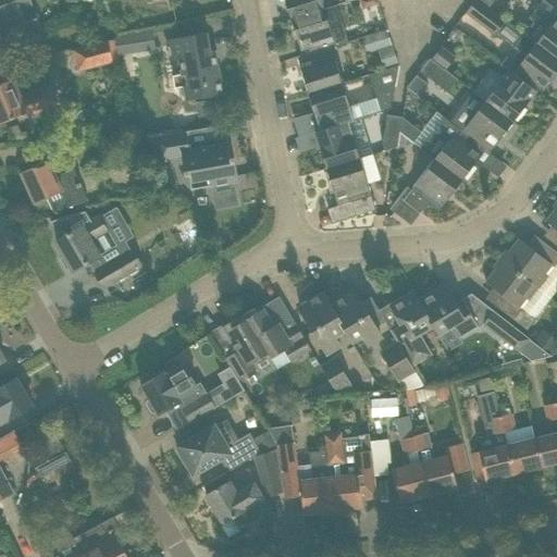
[(0,0),(0,52),(7,50),(3,40),(39,26),(28,0),(0,0)]
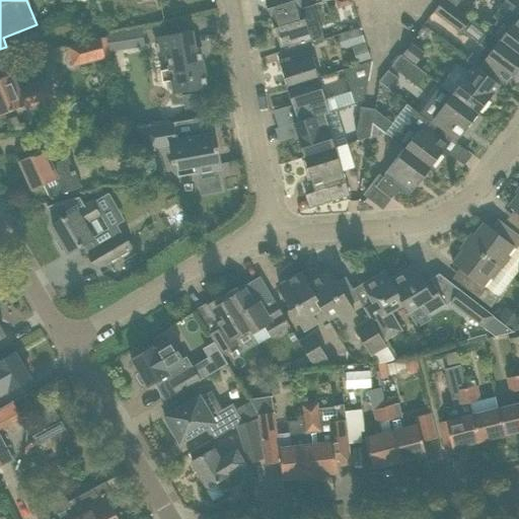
[(265,0),(271,17),(301,7),(298,0),(265,0)]
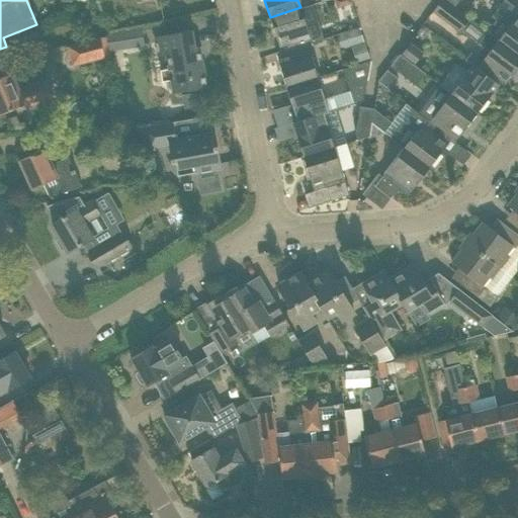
[(333,0),(336,8),(351,3),(349,0),(333,0)]
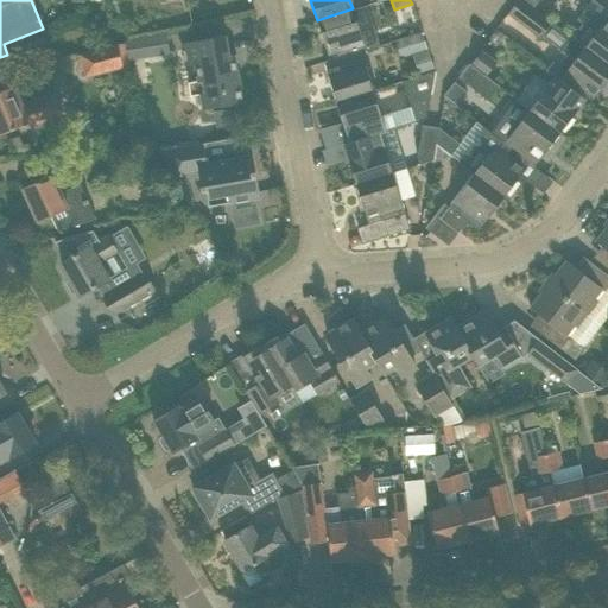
[(518,0),(508,14),(527,29),(539,37),(551,23),(520,0),(518,0)]
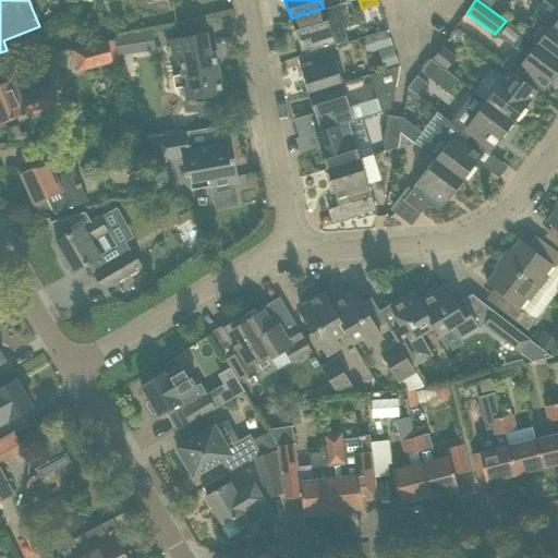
[(549,25),(536,43),(557,58),(557,10),(544,0),(542,0),(533,12),(549,25)]
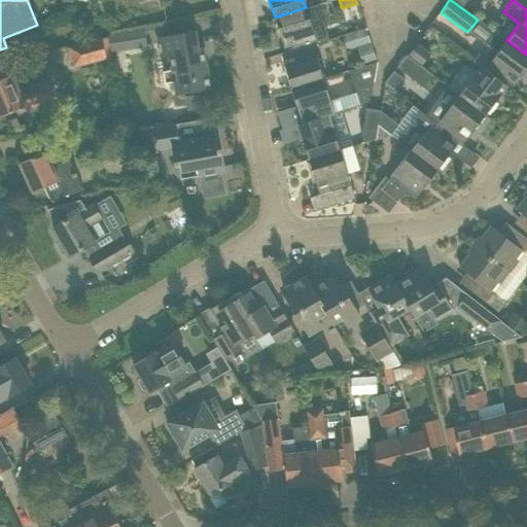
[(275,18),(285,51),(285,53),(312,43),(312,44),(317,42),(306,7),(275,18)]
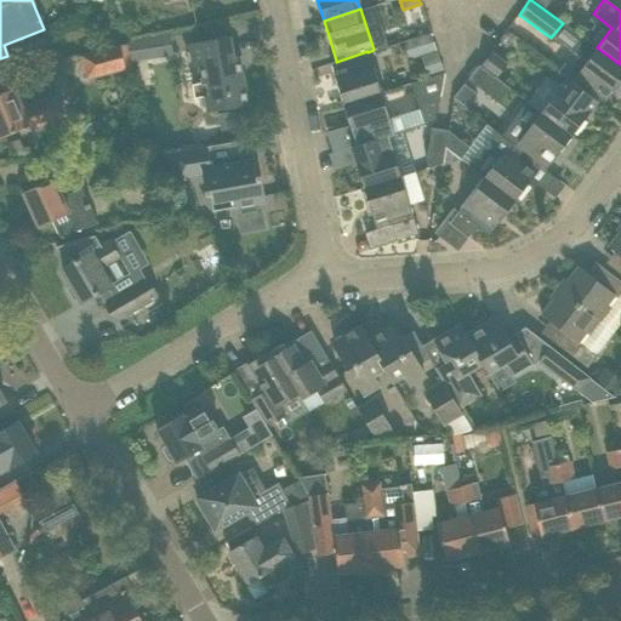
[(169,34),(129,40),(132,61),(171,55),(169,34)]
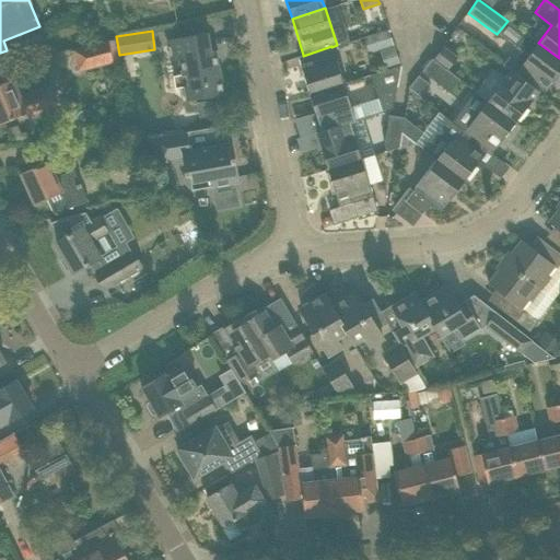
[(177,60),(185,102),(224,94),(216,50),(211,51),(208,33),(165,41),(168,61),(177,60)]
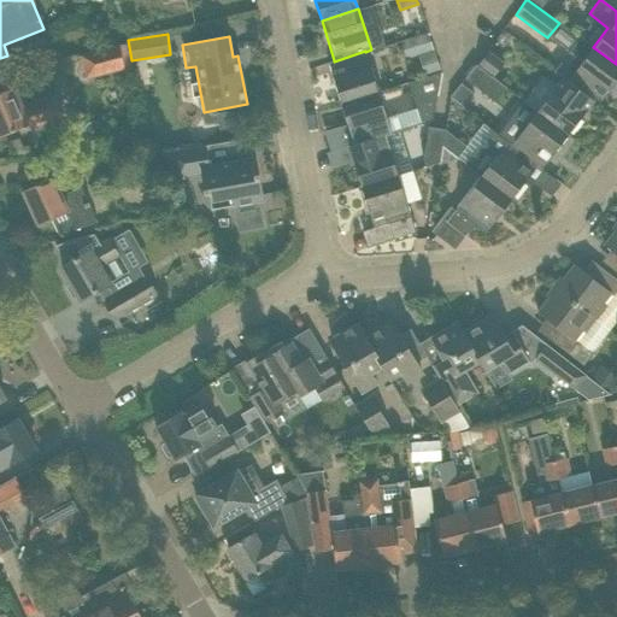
[(554,70),(563,76),(568,80),(568,81),(594,101),(593,101),(598,105),(616,80),(616,64),(593,47),(580,37),(568,53),(573,57),(565,66),(560,63),(554,70)]
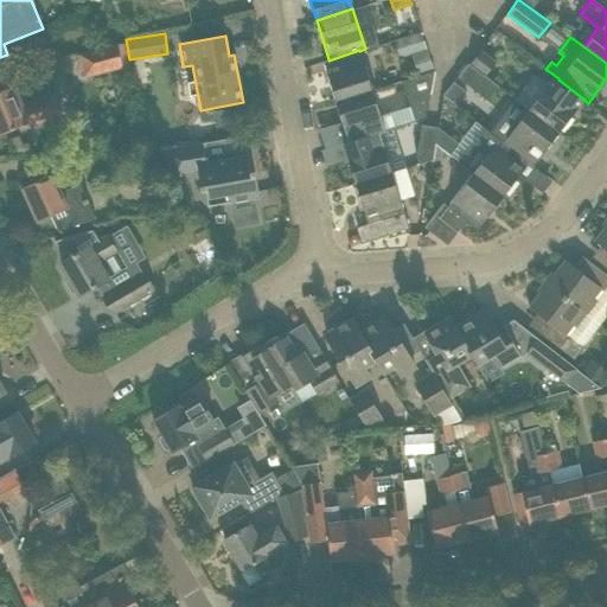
[(78,55),(84,78),(122,68),(116,44),(78,55)]
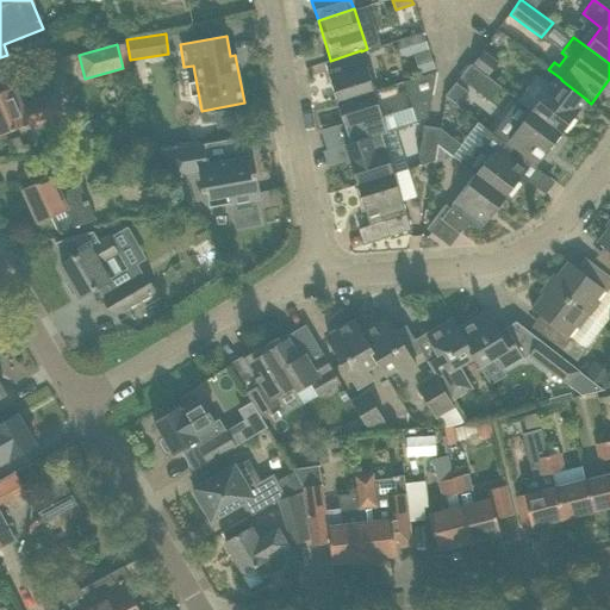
[(414,53),(419,76),(435,72),(428,49),(414,53)]
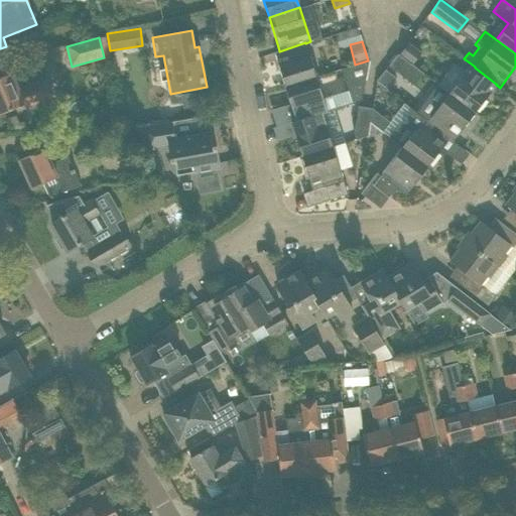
[(275,52),(285,87),(316,77),(305,43),(305,42),(279,51),(279,50),(275,52)]
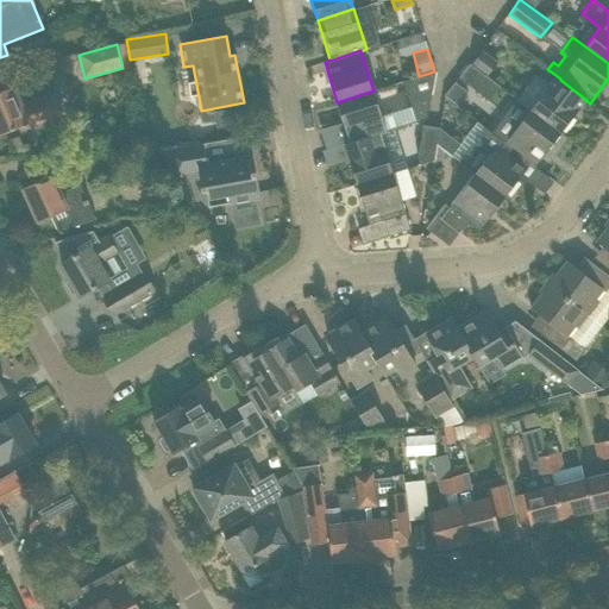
[(473,64),(485,73),(495,61),(484,51),(473,64)]
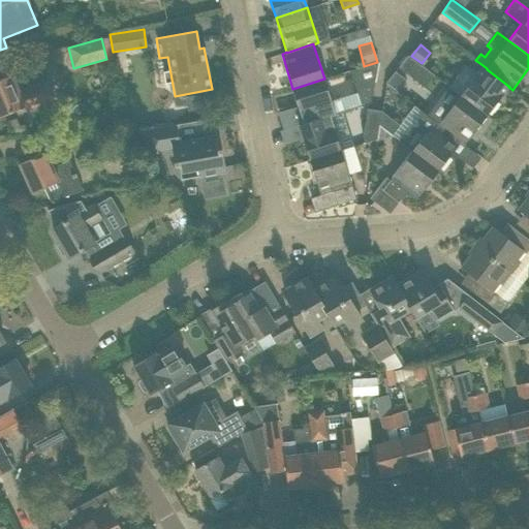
[(398,67),(424,87),(434,74),(407,55),(398,67)]
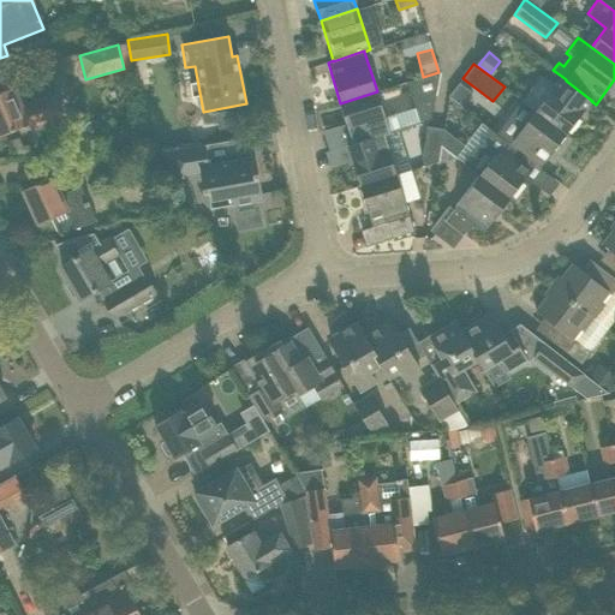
[(439,72),(423,77),(406,82),(419,124),(431,120),(442,81),(440,72),(439,72)]
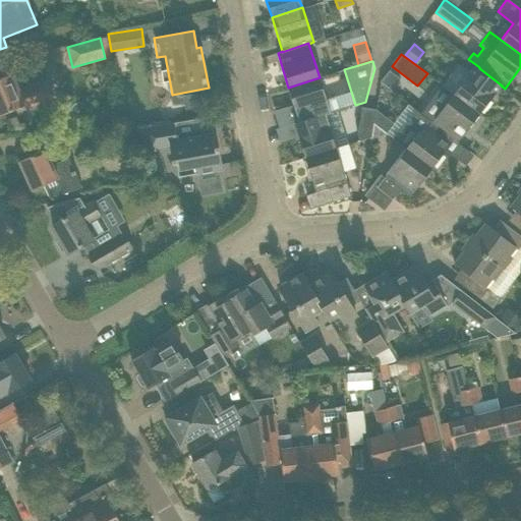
[(475,64),(453,94),(479,114),(501,85),(502,85),(479,68),(479,67),(475,64)]
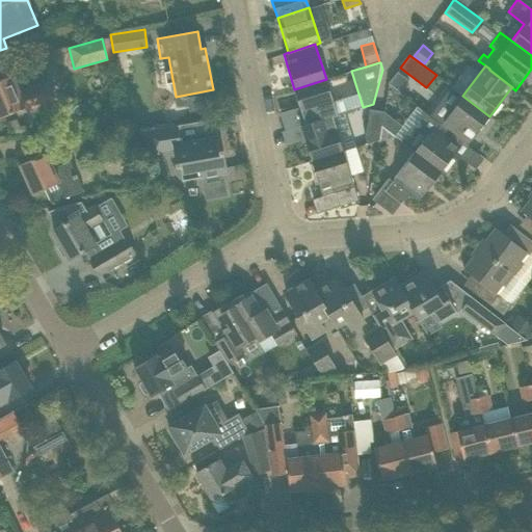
[(0,79),(0,117),(23,108),(25,112),(56,99),(48,78),(20,90),(14,74),(0,79)]
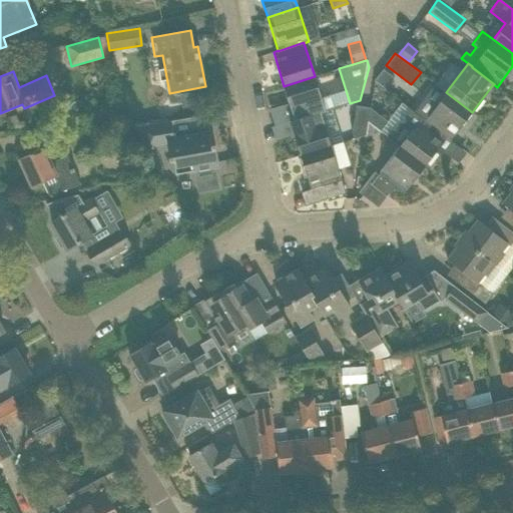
[(284,86),(295,119),(321,111),(321,112),(325,110),(315,76),(284,86)]
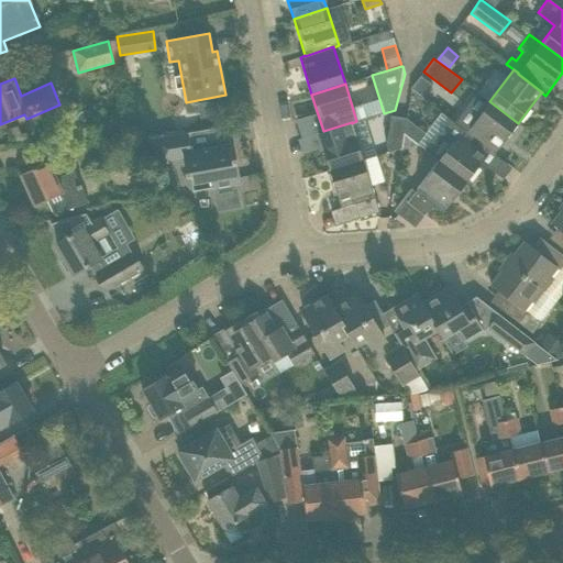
[(489,101),(466,131),(466,132),(490,151),(490,152),(494,154),(518,123),(489,101)]
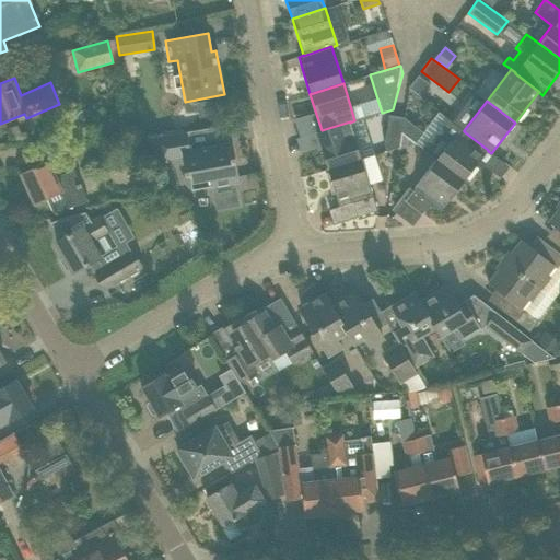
[(401,132),(404,117),(388,115),(384,146),(386,151),(398,147),(401,132)]
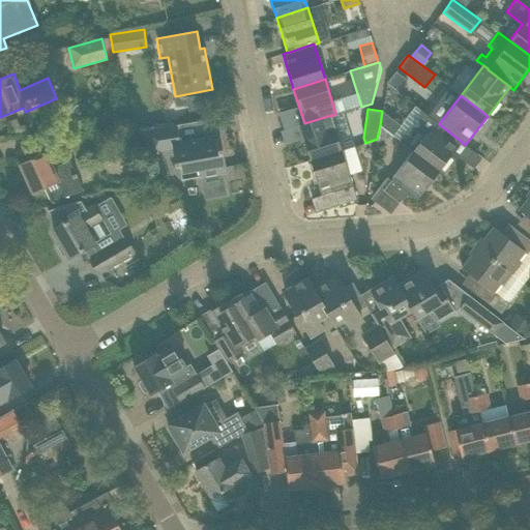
[(401,125),(382,111),(380,125),(392,136),(401,125)]
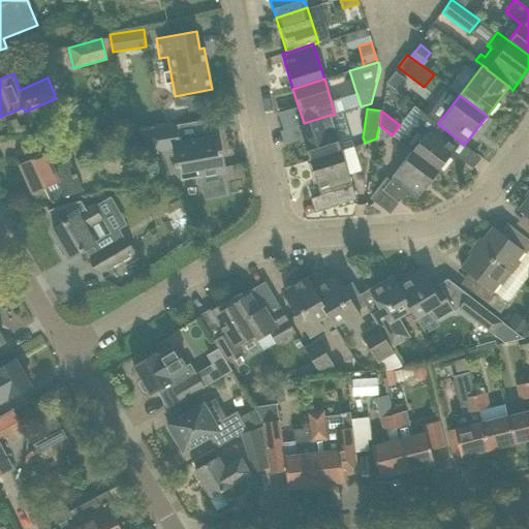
[(399,141),(411,150),(438,170),(461,143),(461,142),(438,124),(438,123),(435,121),(434,122),(422,112),(417,117),(417,127),(409,127),(399,141)]
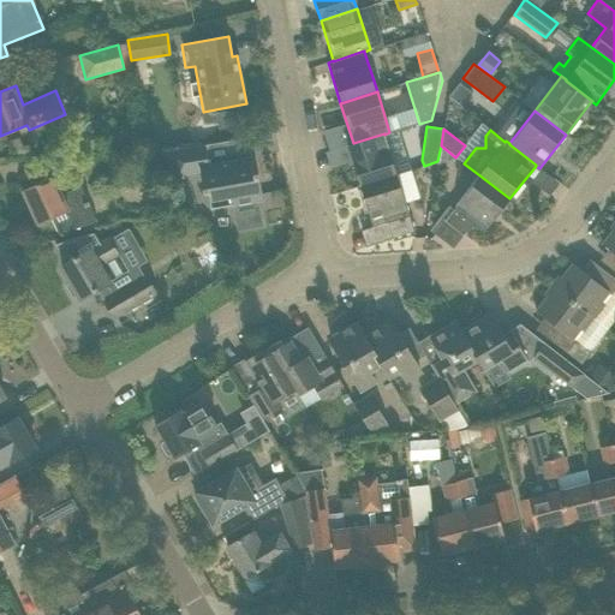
[(347,145),(360,186),(396,174),(384,135),(384,133),(353,143),(347,145)]
